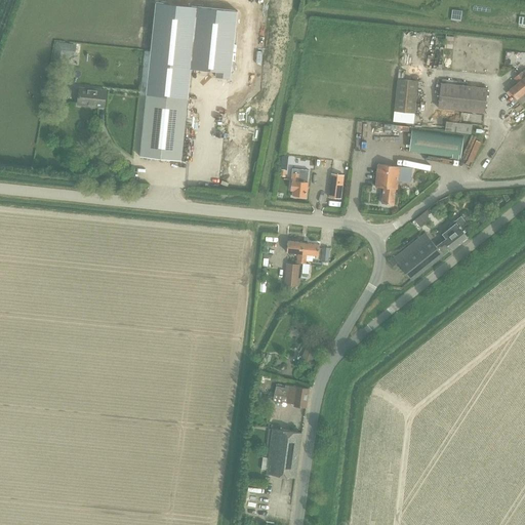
[(156,3),(151,52),(147,95),(188,99),(191,69),(216,72),(215,77),(231,79),(237,11),(197,7),(156,3)]
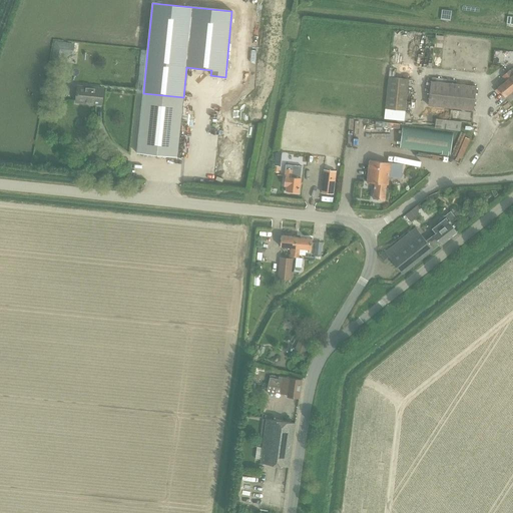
[(443,48),(444,36),(436,35),(435,47),(443,48)]
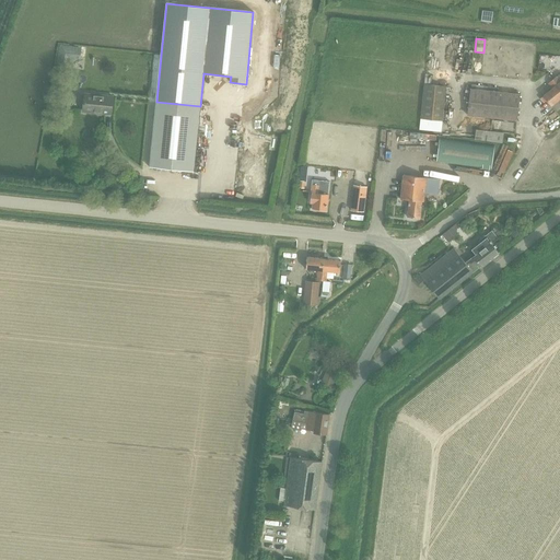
[(57,56),(56,61),(67,62),(68,57),(79,58),(80,48),(58,45),(57,56)]
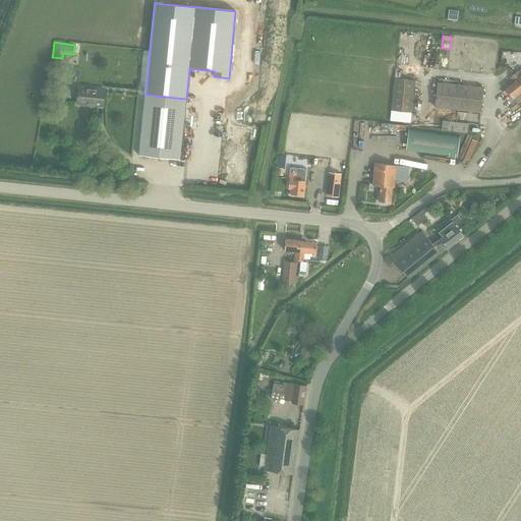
[(513,99),(520,92),(520,82),(514,74),(510,78),(514,82),(506,90),(513,99)]
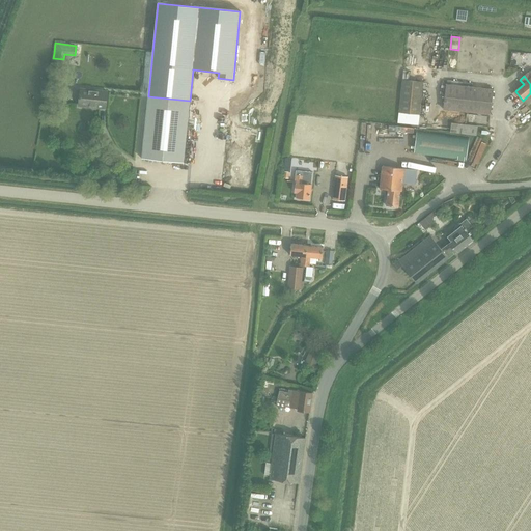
[(420,115),(423,82),(402,80),(399,113),(420,115)]
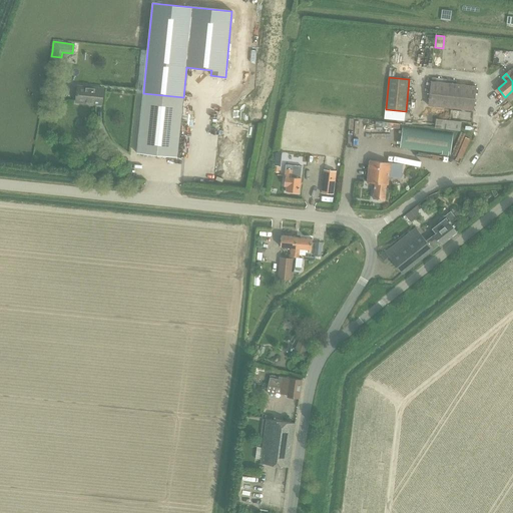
[(474,110),(477,87),(430,82),(428,105),(474,110)]
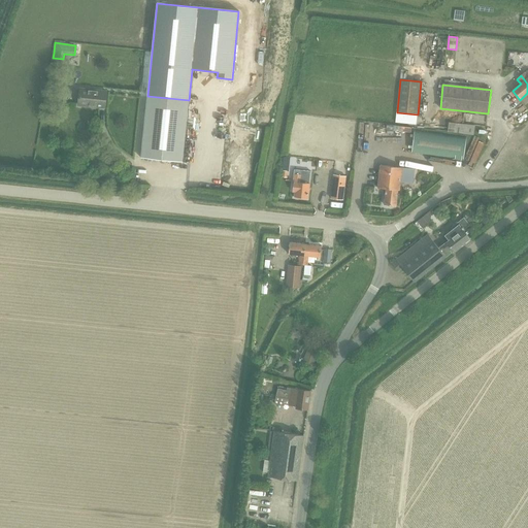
[(104,108),(106,98),(106,92),(79,89),(78,105),(104,108)]
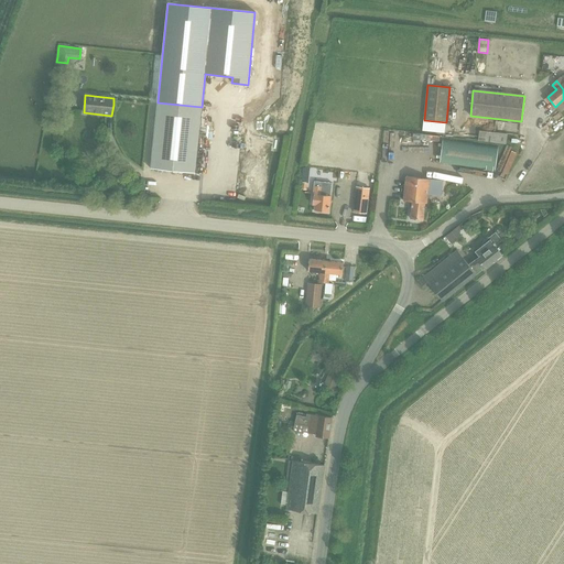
[(196,162),(202,107),(158,102),(152,158),(151,169),(195,173),(196,162)]
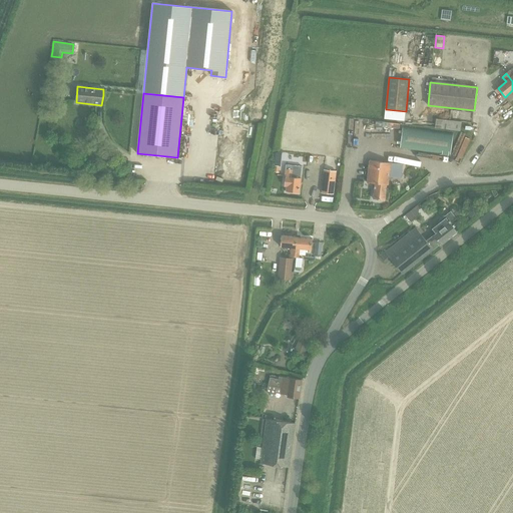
[(461,131),(462,122),(436,119),(435,128),(461,131)]
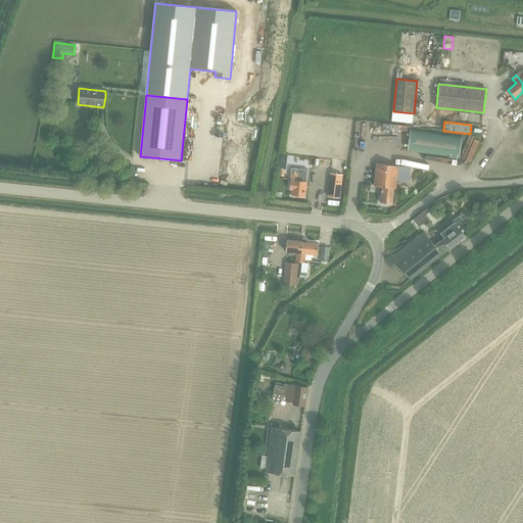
[(459,158),(462,137),(409,129),(406,151),(459,158)]
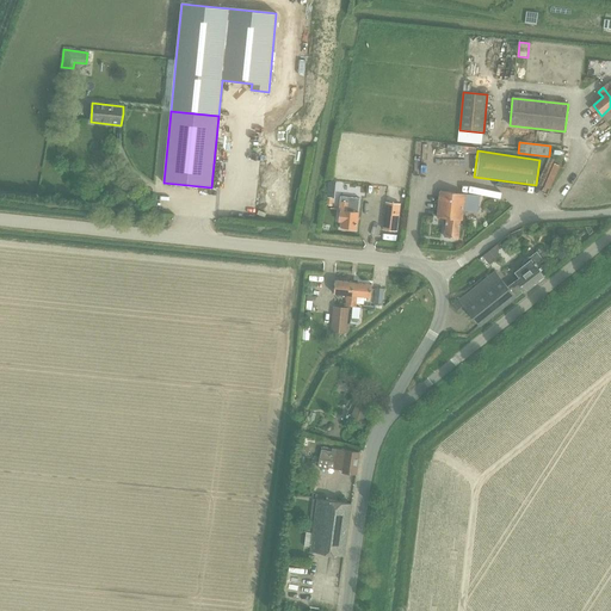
[(477,213),(480,196),(440,191),(437,217),(446,218),(444,238),(458,239),(461,220),(462,221),(463,211),(477,213)]
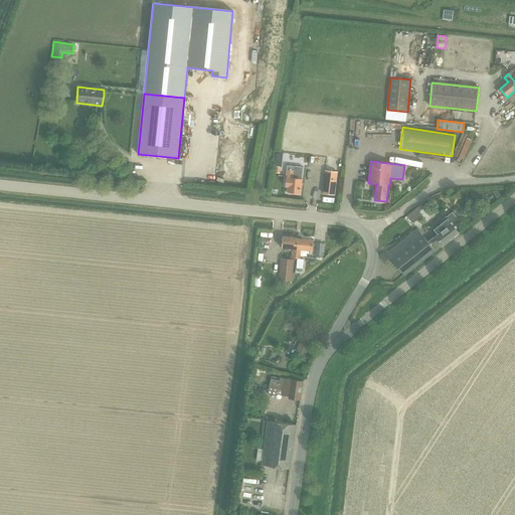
[(288,166),(286,187),(289,187),(288,192),(300,194),(303,167),(288,166)]
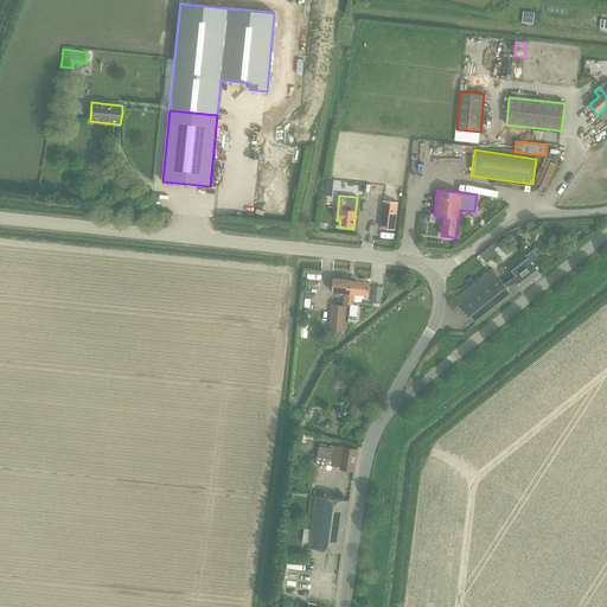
[(395,229),(396,218),(397,203),(383,202),(381,228),(395,229)]
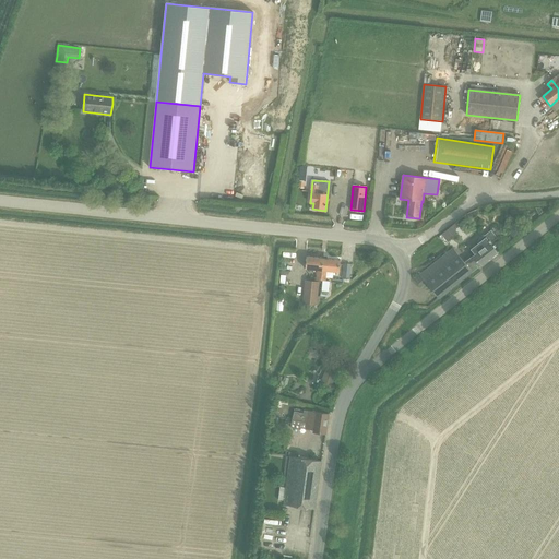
[(448,242),(453,237),(448,230),(441,235),(448,242)]
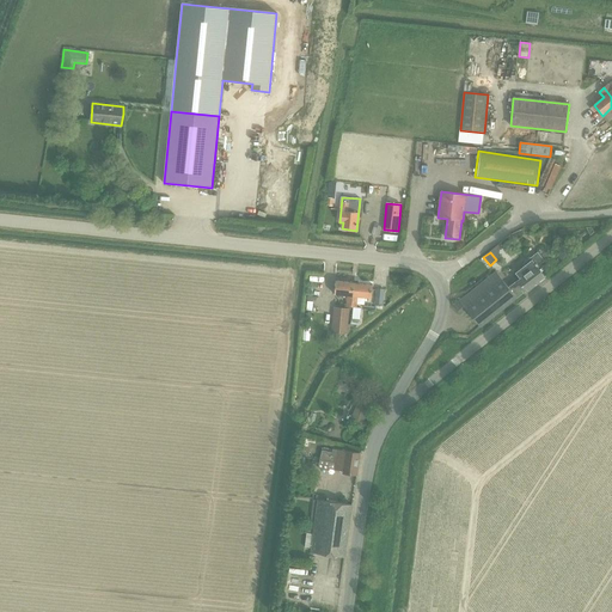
[(526,292),(545,277),(537,267),(544,262),(538,254),(524,264),(525,265),(516,273),(520,279),(515,283),(515,282),(509,288),(496,271),(453,306),(460,313),(466,308),(481,328),(524,293),(521,291),(524,288),(526,292)]
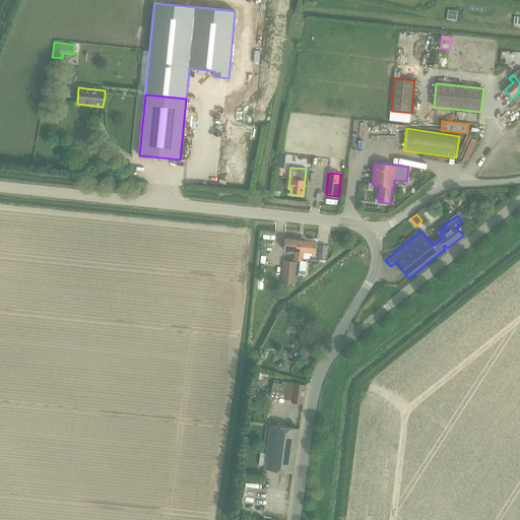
[(299,261),(301,241),(285,239),(283,250),(296,252),(295,261),(299,261)]
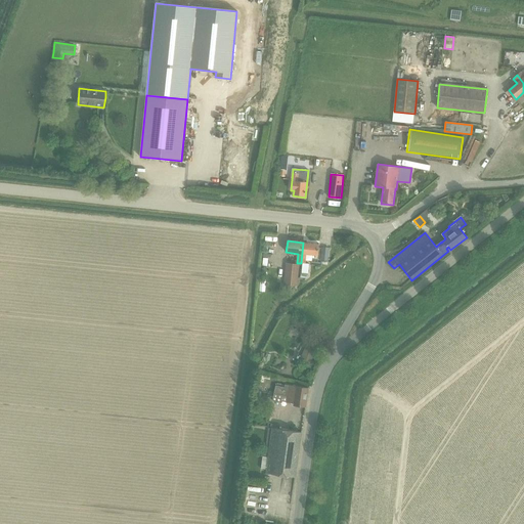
[(318,256),(319,244),(303,243),(301,263),(303,263),(302,273),(308,274),(309,264),(305,264),(306,254),(318,256)]
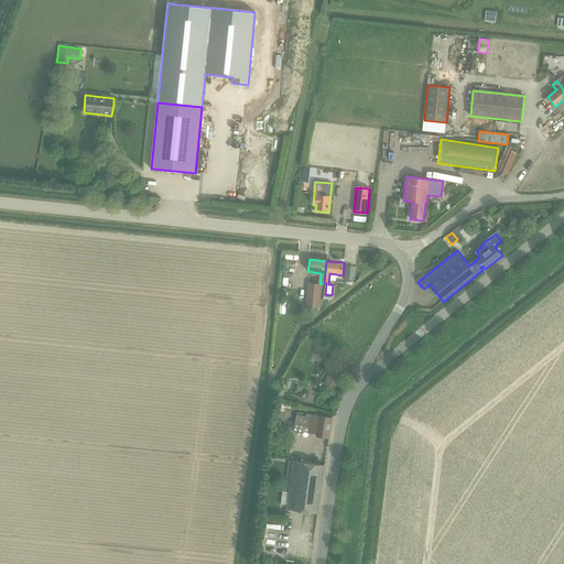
[(320,308),(323,285),(308,283),(306,306),(320,308)]
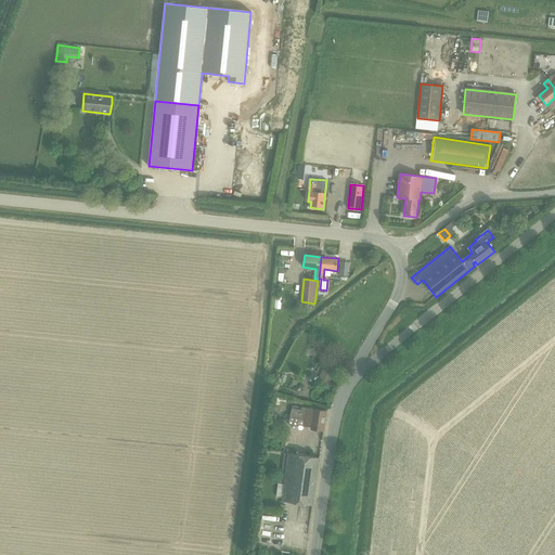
[(328,386),(334,372),(323,368),(318,382),(328,386)]
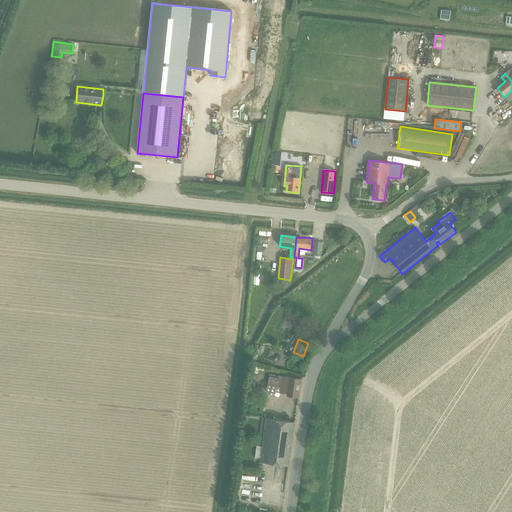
[(300,379),(290,378),(278,377),(278,379),(269,377),(267,385),(266,392),(275,394),(275,393),(278,393),(286,395),(286,396),(288,396),(298,398),(300,379)]
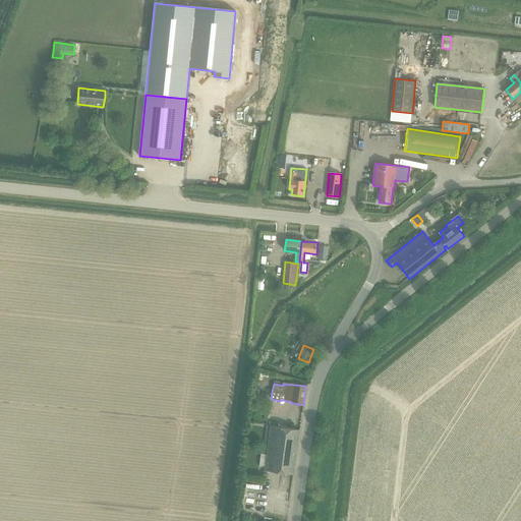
[(262,454),(259,465),(266,466),(265,471),(283,473),(293,475),(299,430),(289,428),(271,426),(267,454),(262,454)]
